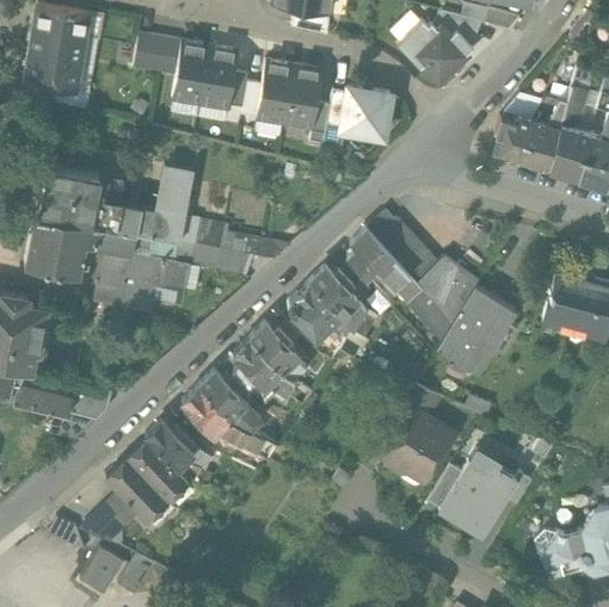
[(332,0),(274,0),(274,6),(295,10),(330,16),(332,0)]
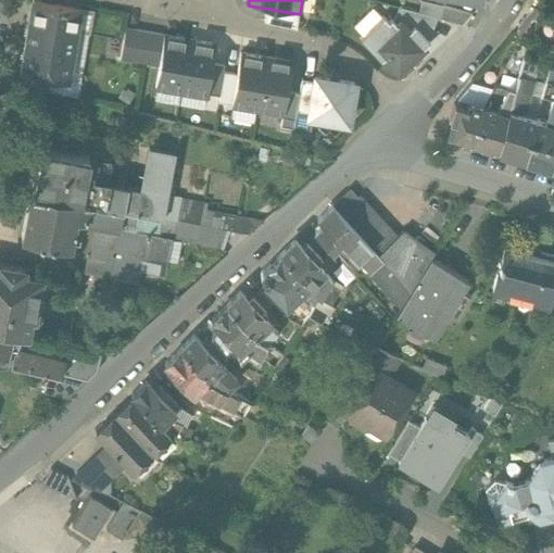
[(82,10),(35,2),(30,26),(77,34),(82,10)]
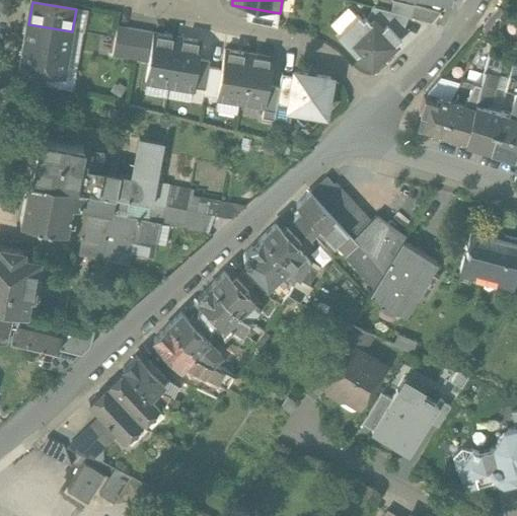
[(442,16),(395,5),(392,15),(410,20),(433,26),(442,16)]
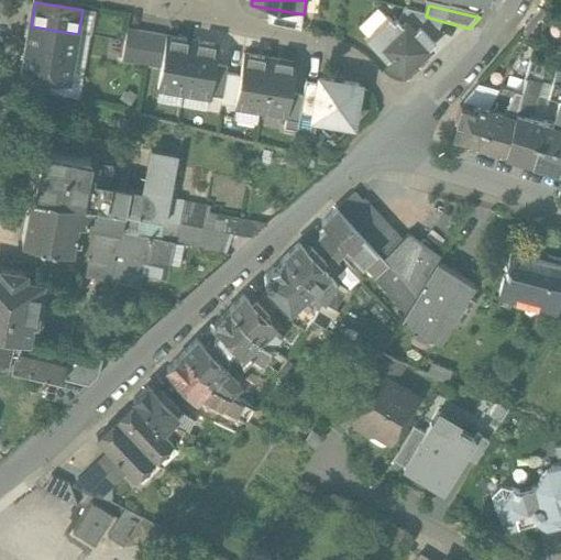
[(304,14),(272,9),(270,24),(301,32),(304,14)]
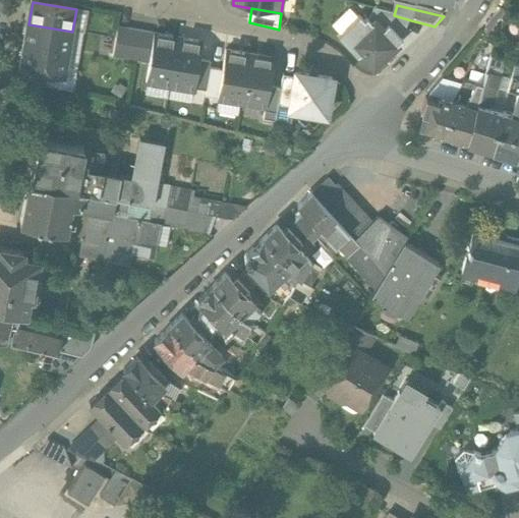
[(394,15),(376,10),(369,22),(372,26),(376,24),(383,33),(389,26),(402,40),(411,20),(394,15)]
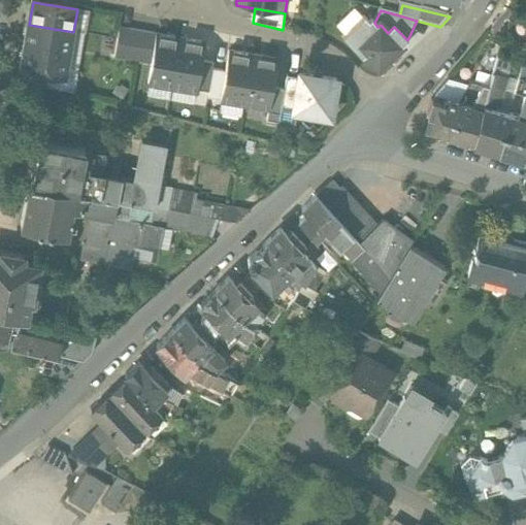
[(388,33),(381,25),(377,27),(374,23),(372,21),(369,24),(365,19),(344,38),(364,59),(366,57),(380,70),(408,42),(407,40),(394,27),(388,33)]
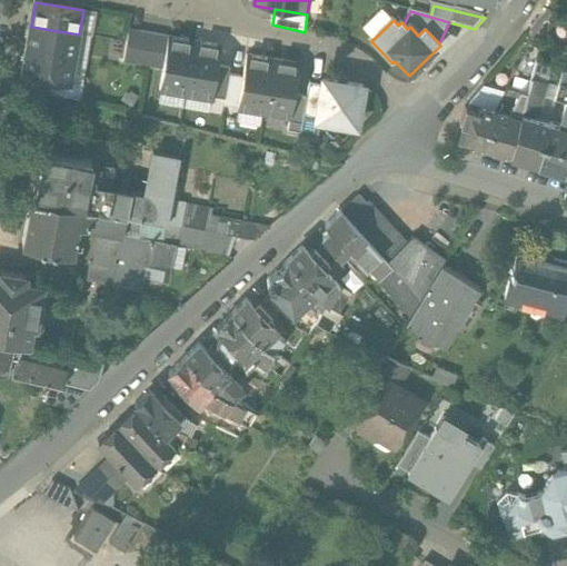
[(79,35),(31,27),(28,50),(75,59),(79,35)]
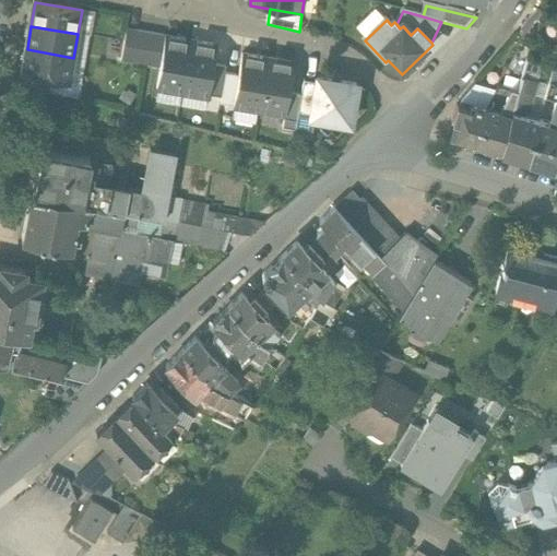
[(141,32),(128,30),(122,60),(135,62),(141,32)]
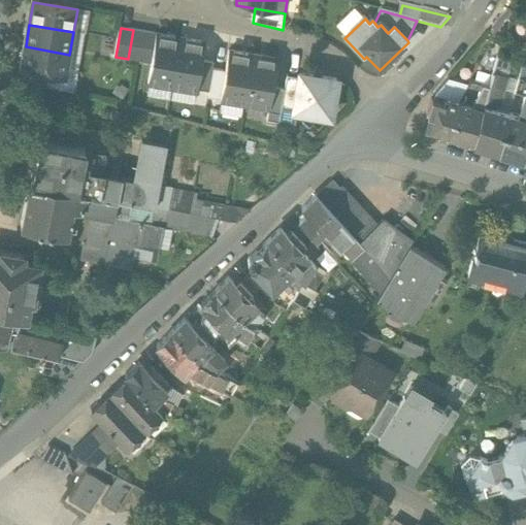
[(144,32),(133,30),(128,59),(140,61),(144,32)]
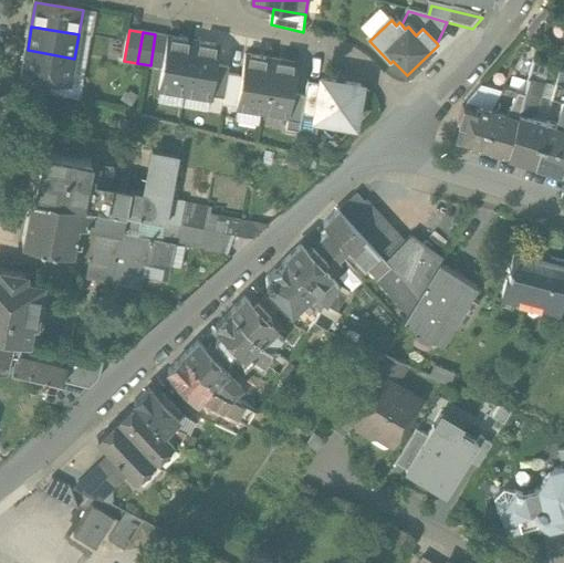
[(168,38),(155,34),(150,65),(164,68),(168,38)]
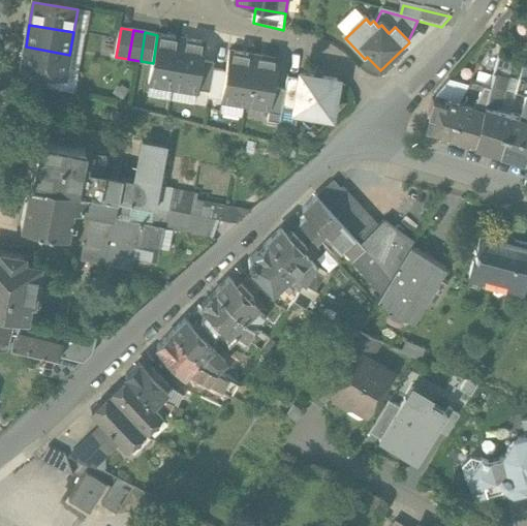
[(182,39),(157,35),(153,63),(149,84),(174,88),(182,39)]
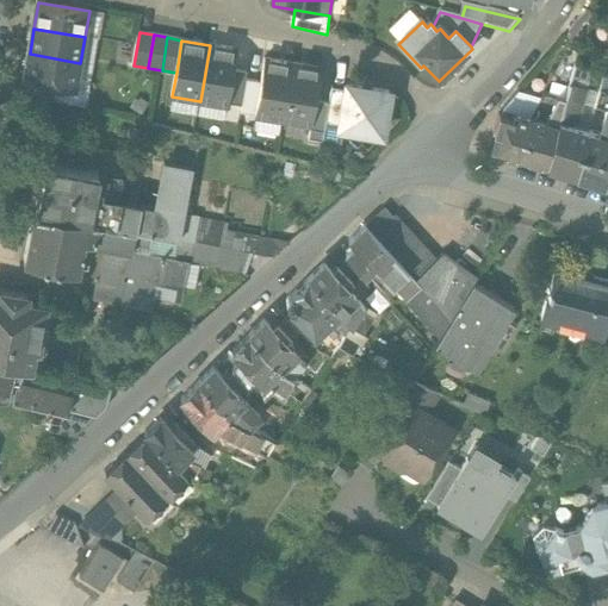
[(237,50),(210,45),(200,101),(228,106),(229,104),(235,72),(237,50)]
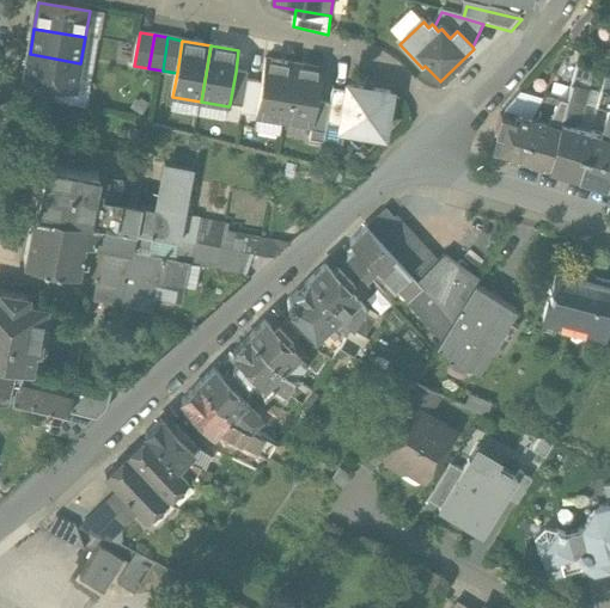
[(80,63),(30,54),(25,80),(58,86),(77,90),(80,63)]
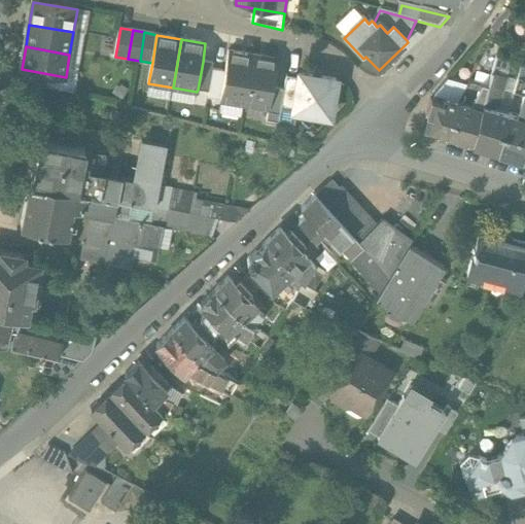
[(253,56),(230,51),(225,72),(221,100),(245,104),(253,56)]
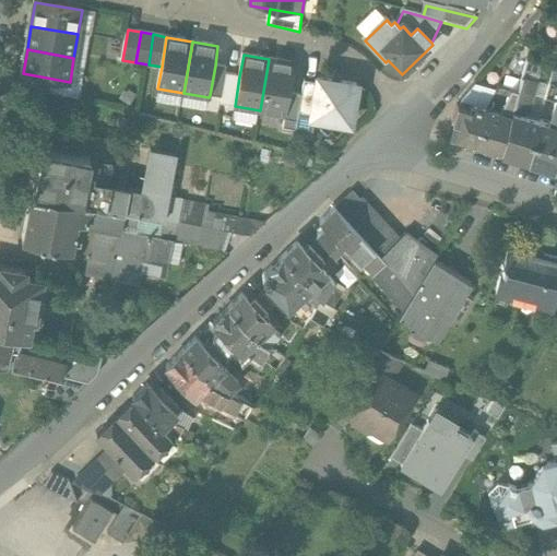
[(295,63),(269,59),(260,110),(286,116),(295,63)]
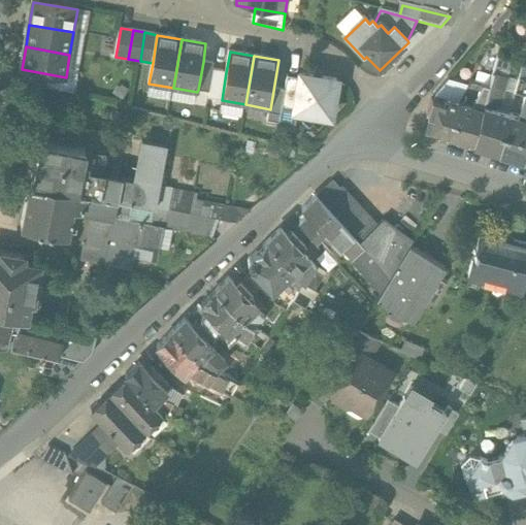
[(513,63),(499,59),(494,74),(508,78),(513,63)]
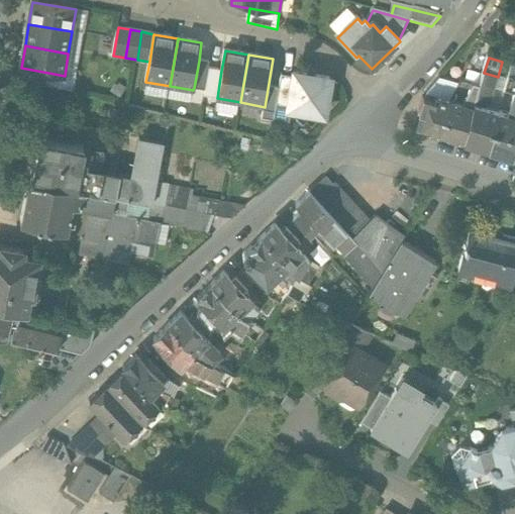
[(210,63),(199,61),(194,88),(205,91),(210,63)]
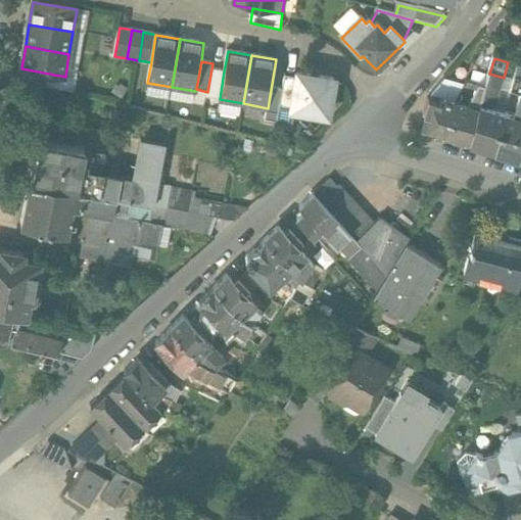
[(224,72),(212,69),(207,97),(220,99),(224,72)]
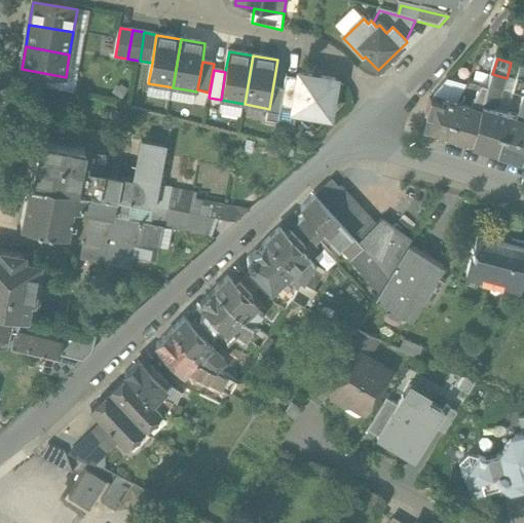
[(66,77),(49,74),(47,86),(76,94),(78,79),(66,77)]
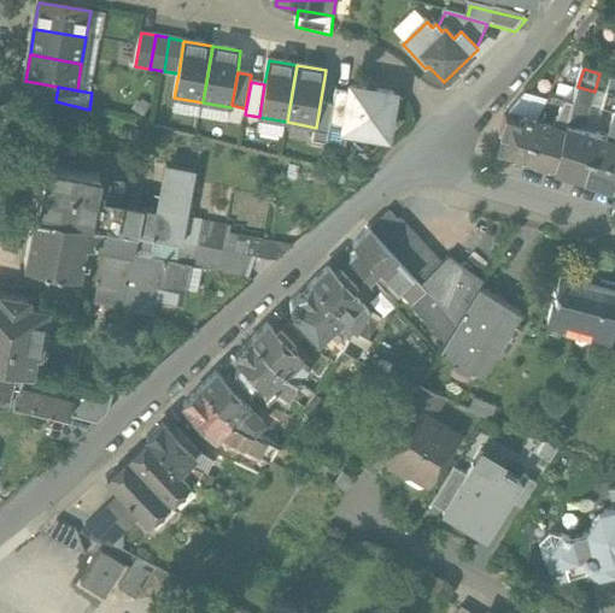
[(394,94),(352,87),(351,92),(345,128),(345,130),(387,137),(394,94)]
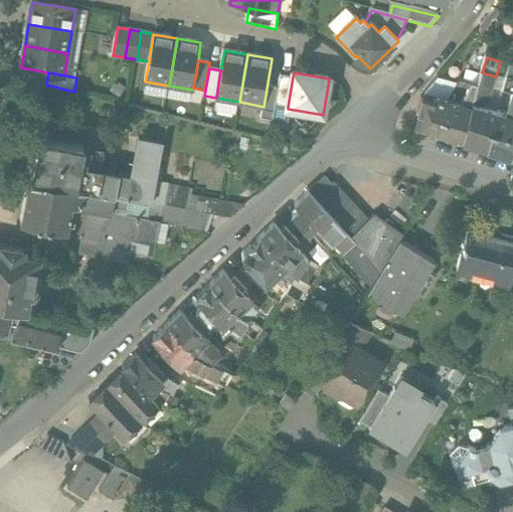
[(479,86),(462,141),(486,149),(497,112),(484,108),(485,104),(486,104),(488,103),(496,76),(482,72),(479,86)]
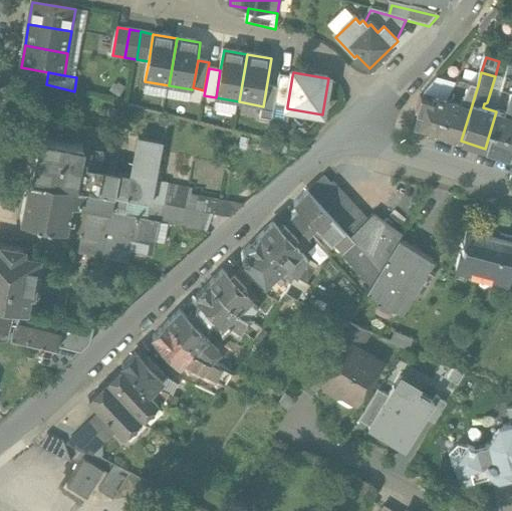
[(292,76),(280,74),(278,88),(275,104),(287,106),(292,76)]
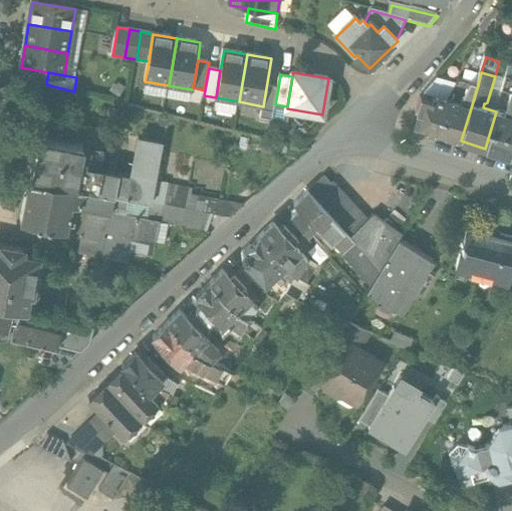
[(458,79),(447,100),(449,100),(439,135),(461,141),(478,85),(458,79)]
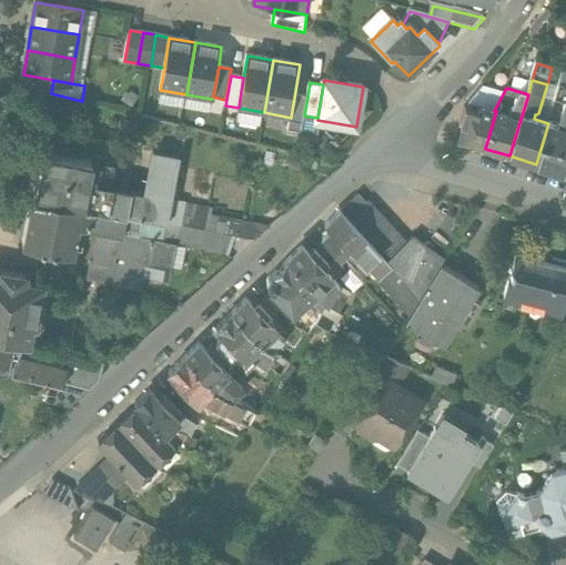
[(307,98),(294,96),(291,118),(289,130),(301,132),(304,115),(307,98)]
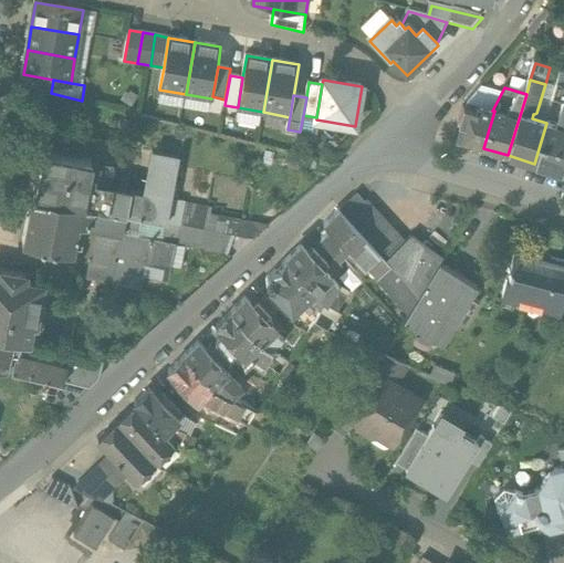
[(492,111),(468,103),(466,108),(463,107),(459,123),(462,124),(457,141),(483,148),(494,111),(492,111)]
